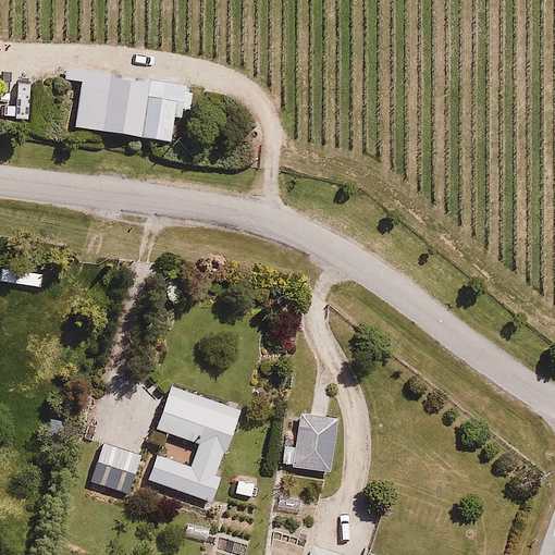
[(146,93),(149,74),(75,64),(68,125),(140,135),(146,93)]
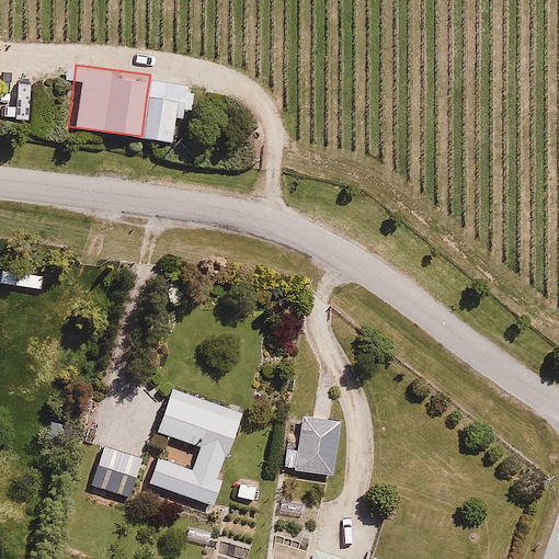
[(147,93),(141,136),(170,139),(175,97),(147,93)]
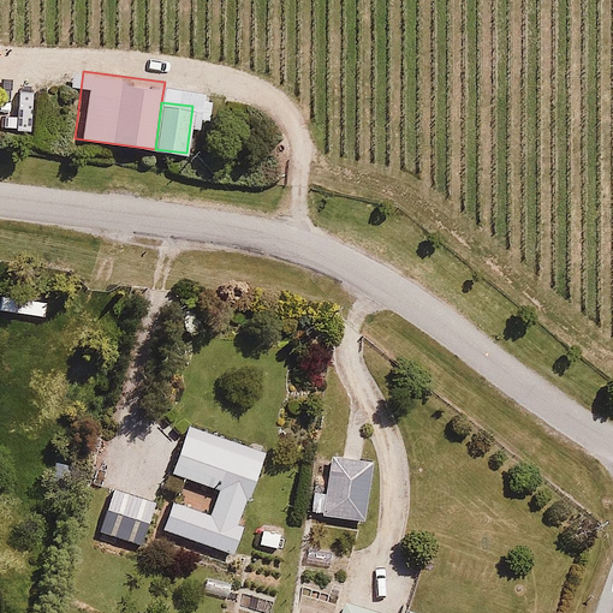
[(3,293),(1,311),(48,316),(49,298),(3,293)]
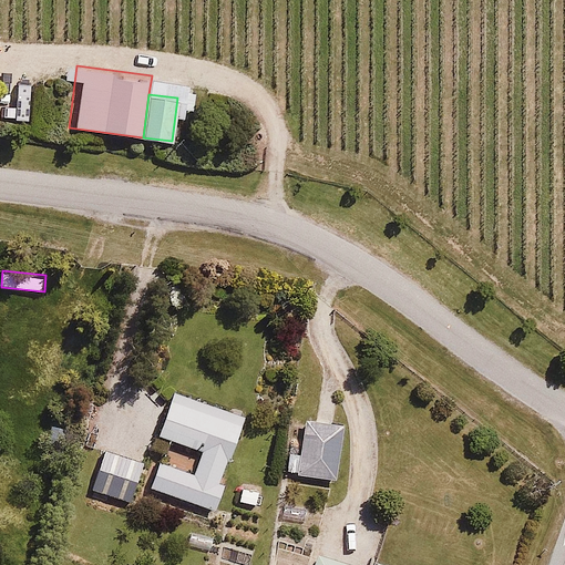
[(151,489),(219,512),(228,485),(219,483),(243,415),(175,393),(162,433),(205,449),(196,475),(160,463),(151,489)]
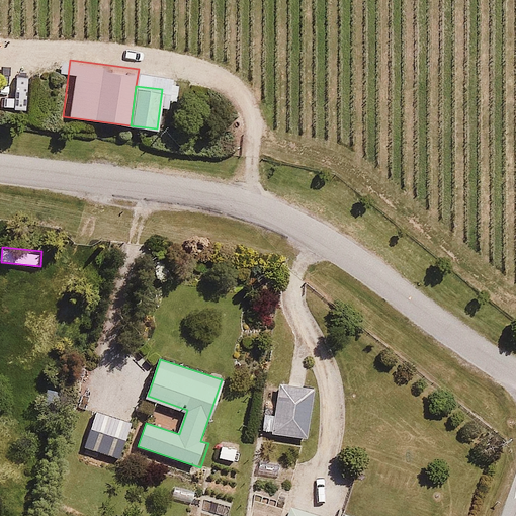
[(320,387),(274,380),(266,435),(312,442),(320,387)]
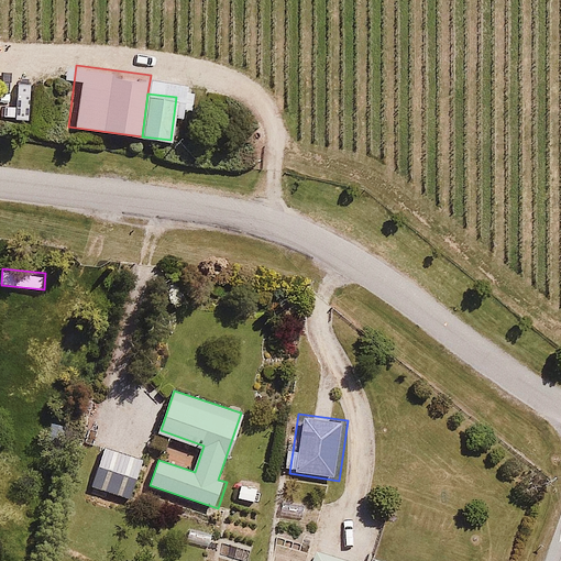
[(145,455),(89,437),(75,482),(131,499),(145,455)]
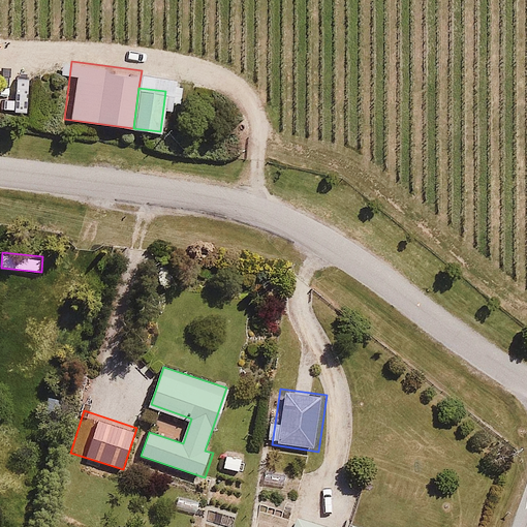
[(249,455),(228,448),(221,472),(242,478),(249,455)]
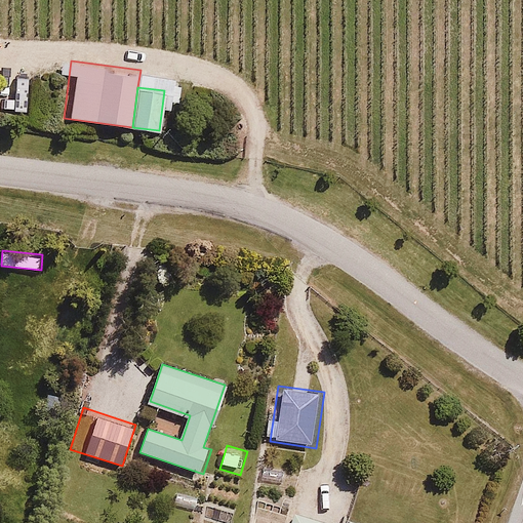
[(324,522),(297,514),(294,522),(361,522),(353,520),(352,522),(324,522)]
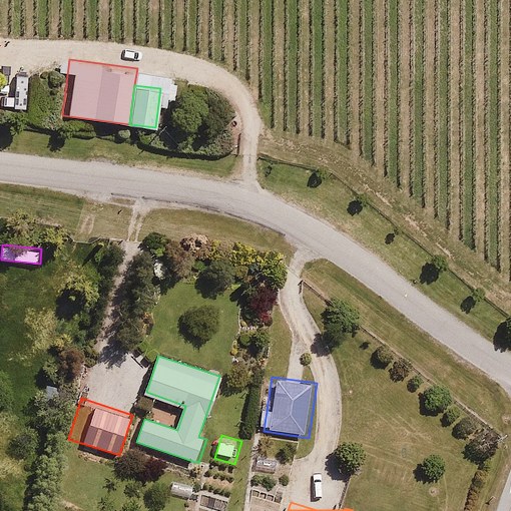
All buildings are outlined.
